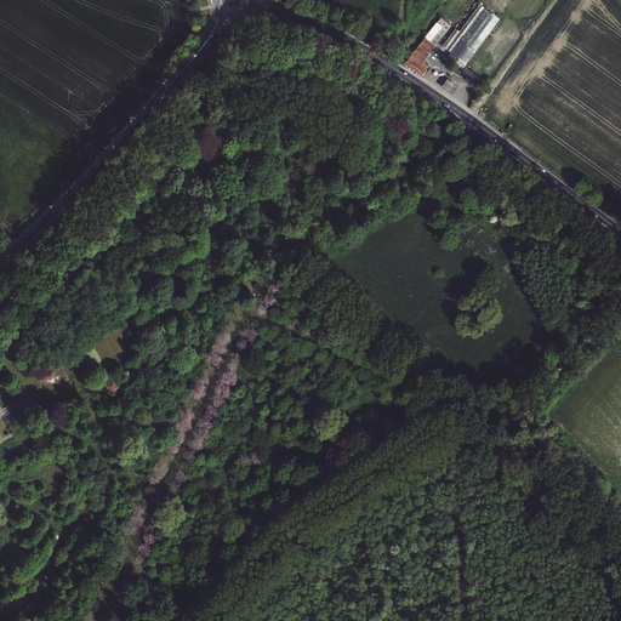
[(472,0),(454,0),(444,13),(456,22),(472,0)]
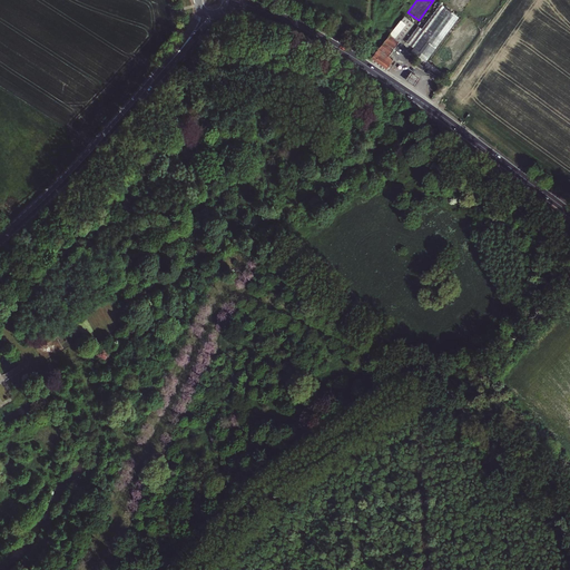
[(406,42),(413,48),(428,58),(458,18),(440,3),(421,28),(419,26),(406,42)]
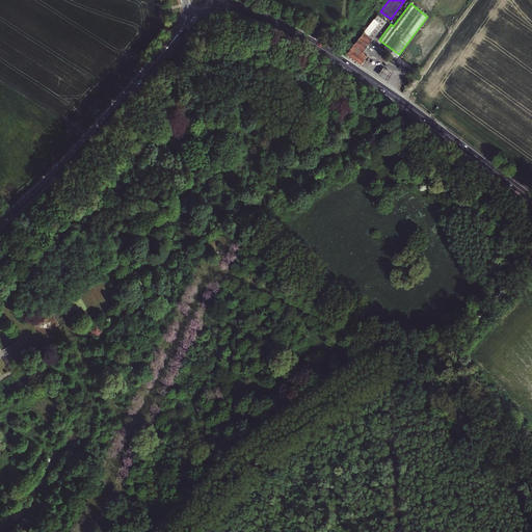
[(377,16),(374,20),(382,27),(386,22),(377,16)]
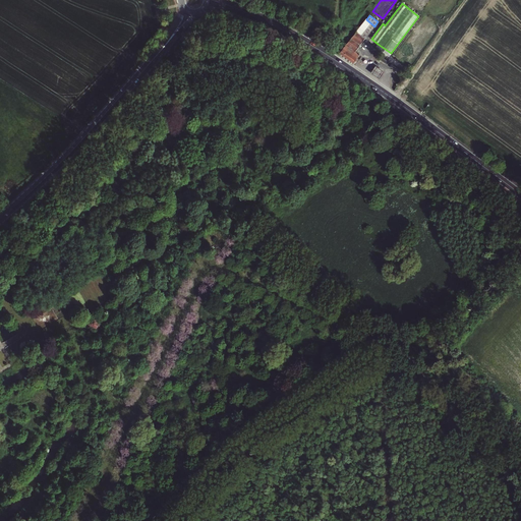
[(346,44),(338,54),(352,64),(359,55),(359,54),(357,52),(357,51),(355,50),(374,26),(366,19),(365,19),(346,44)]
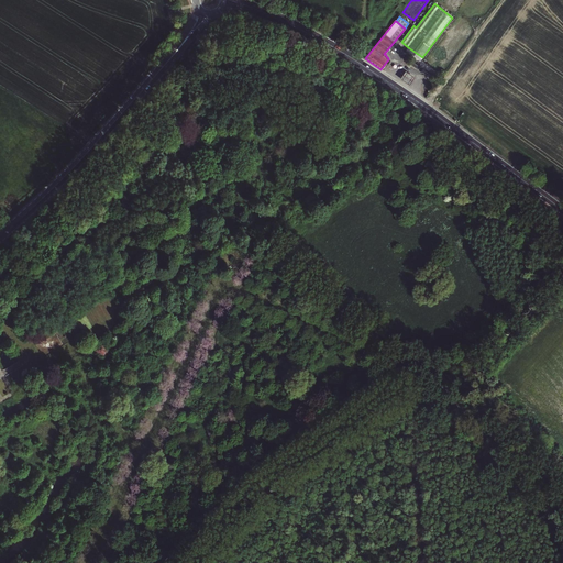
[(422,57),(408,47),(406,51),(419,62),(422,57)]
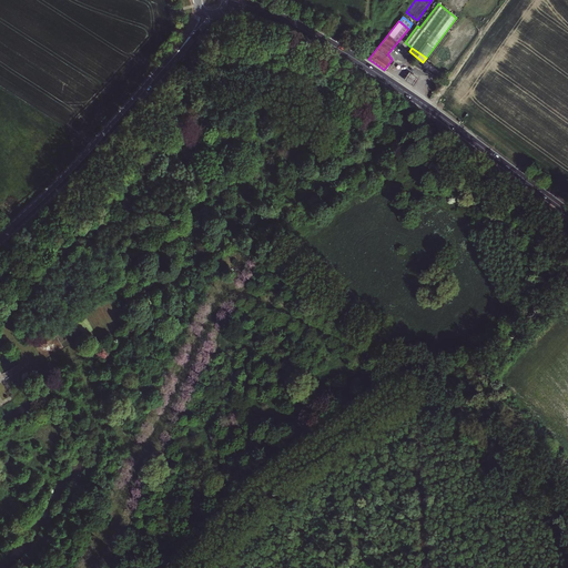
[(418,78),(408,71),(404,79),(413,85),(418,78)]
